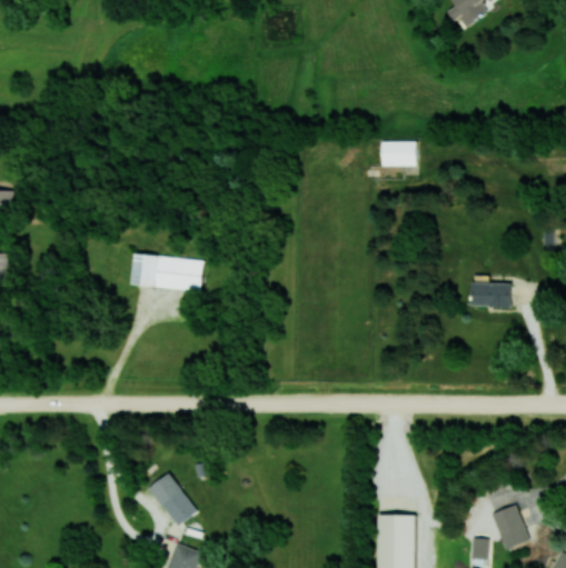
[(445,11),(453,21),(457,18),(464,27),(486,11),(479,2),(482,0),(449,0),(454,6),(445,11)]
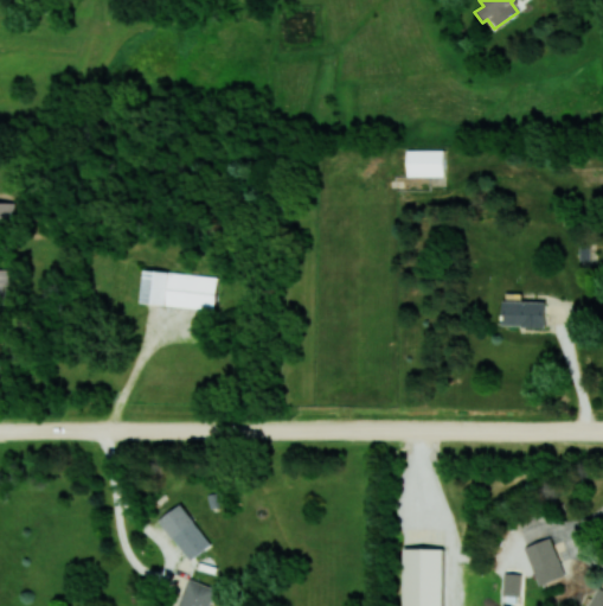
[(442,151),(405,150),(405,177),(442,177),(442,151)]
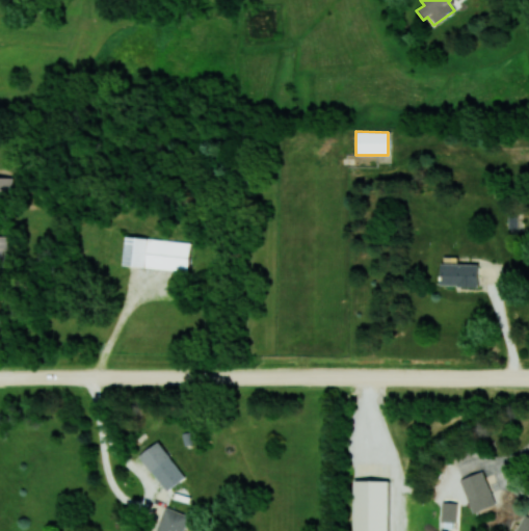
[(10,179),(0,178),(0,201),(10,201),(10,179)]
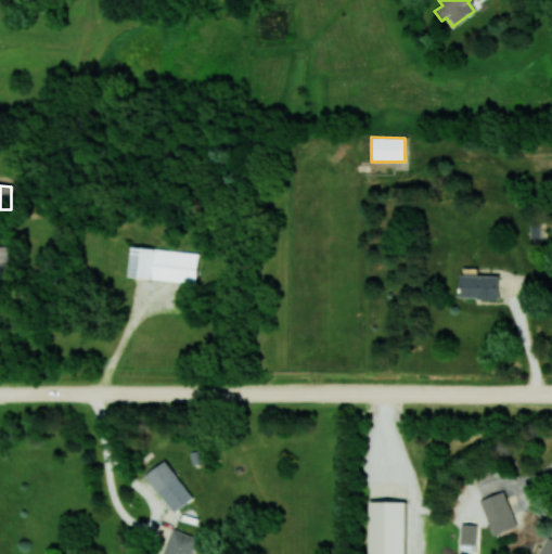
[(126,278),(192,282),(194,253),(128,248),(126,278)]
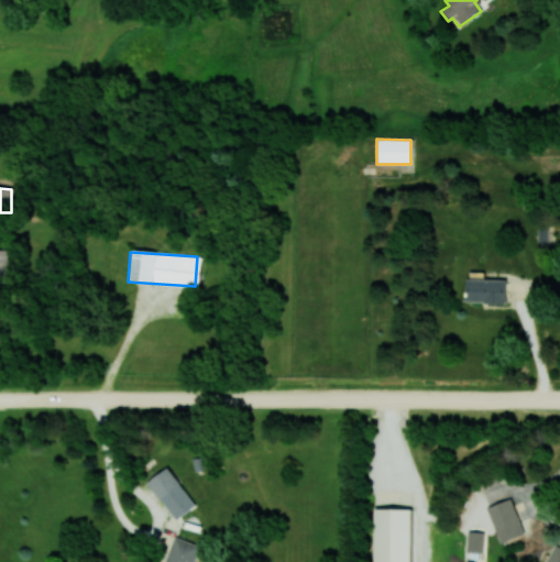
[(505,304),(505,281),(465,279),(464,302),(505,304)]
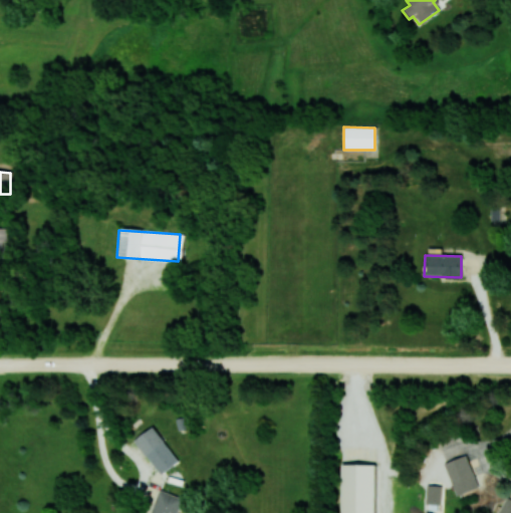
[(134,440),(158,475),(177,462),(153,427),(134,440)]
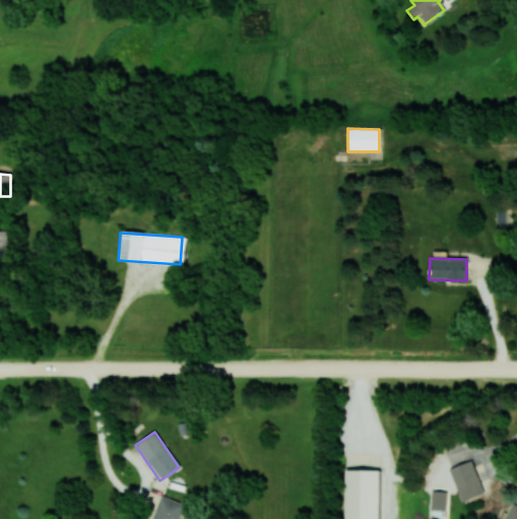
[(459,502),(481,494),(469,461),(447,469),(459,502)]
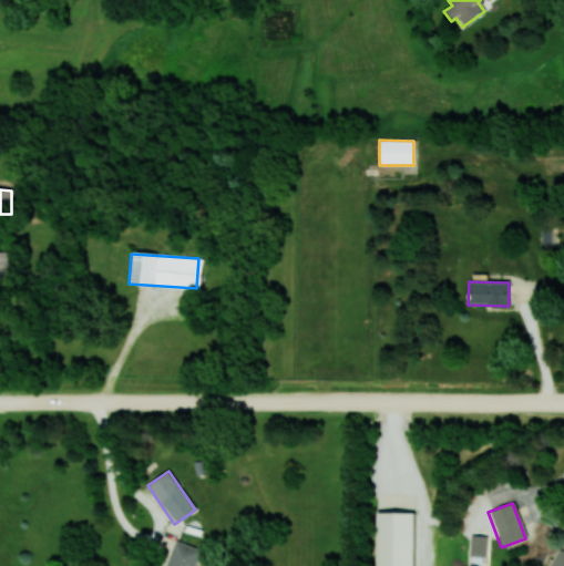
[(411,565),(412,513),(377,513),(376,565),(411,565)]
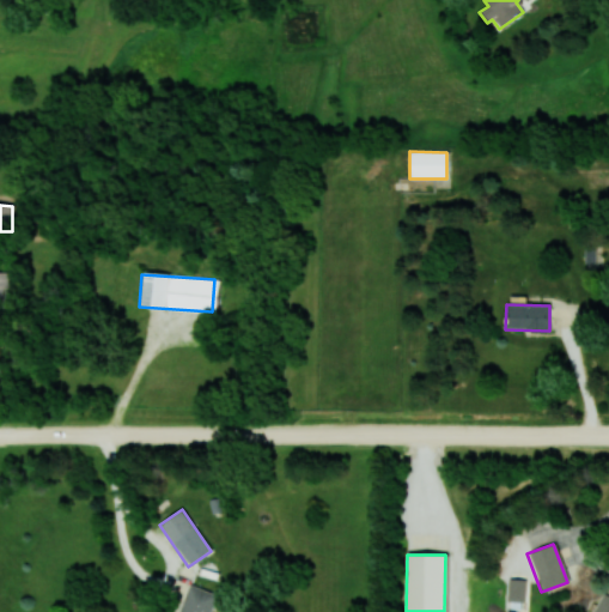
[(523,580),(506,579),(505,601),(523,603),(523,580)]
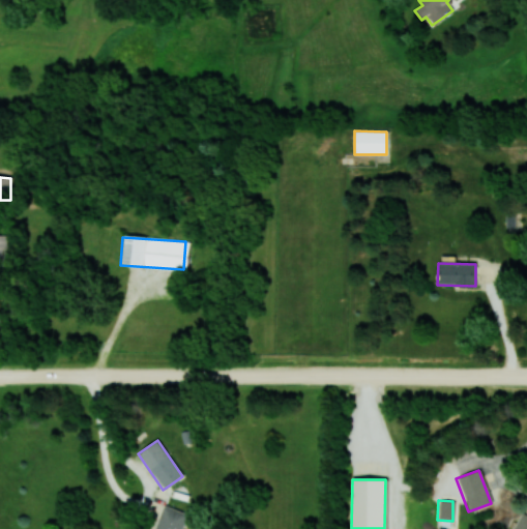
[(180,528),(186,513),(162,505),(153,528),(180,528)]
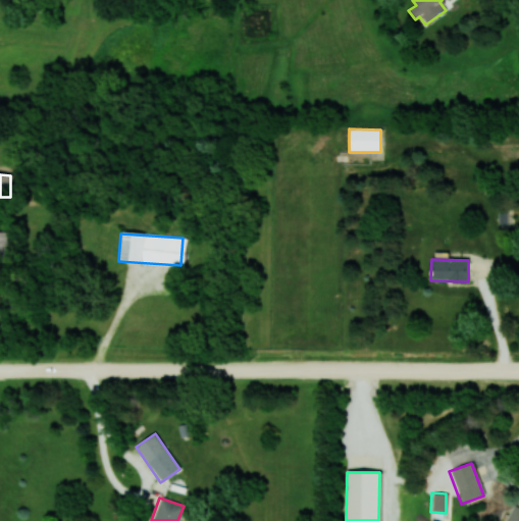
[(518,520),(518,510),(511,507),(504,520),(518,520)]
